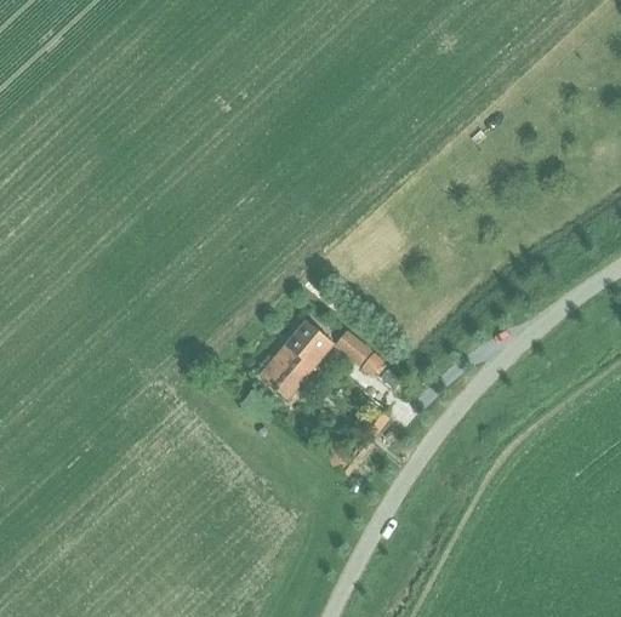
[(371,350),(347,331),(336,346),(359,365),(371,350)]
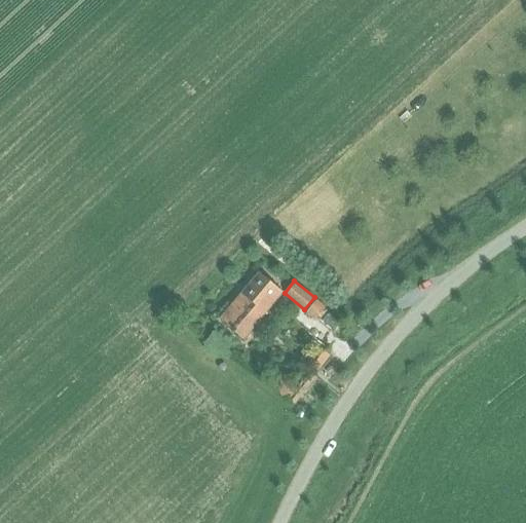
[(241,337),(264,311),(241,292),(233,301),(219,318),(241,337)]
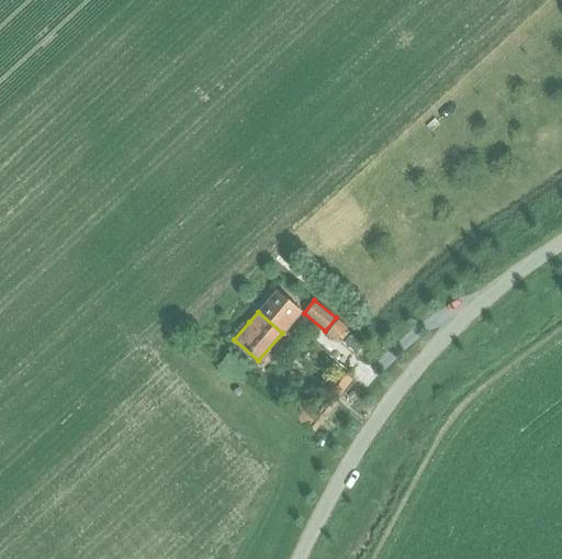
[(347,326),(338,320),(327,334),(336,341),(347,326)]
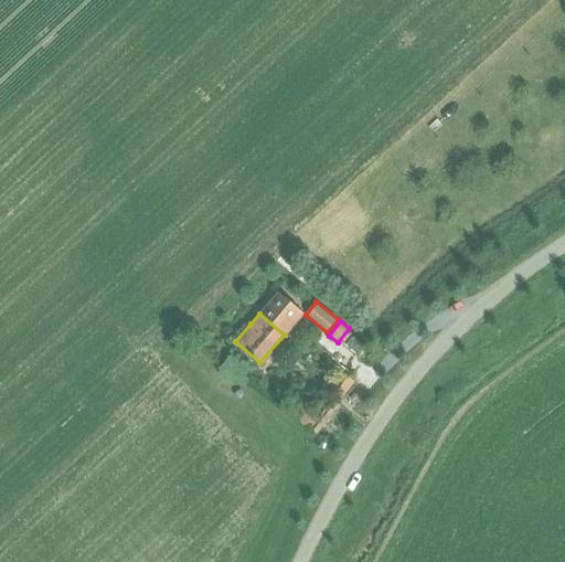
[(353,332),(347,340),(359,351),(365,343),(353,332)]
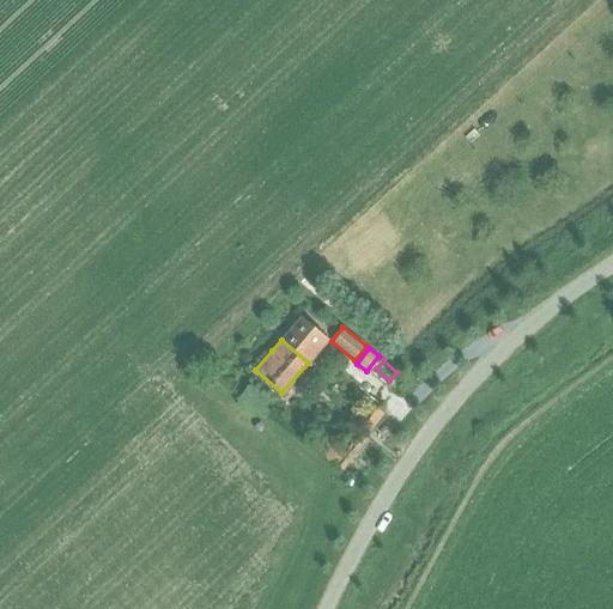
[(362,422),(368,428),(381,412),(375,407),(362,422)]
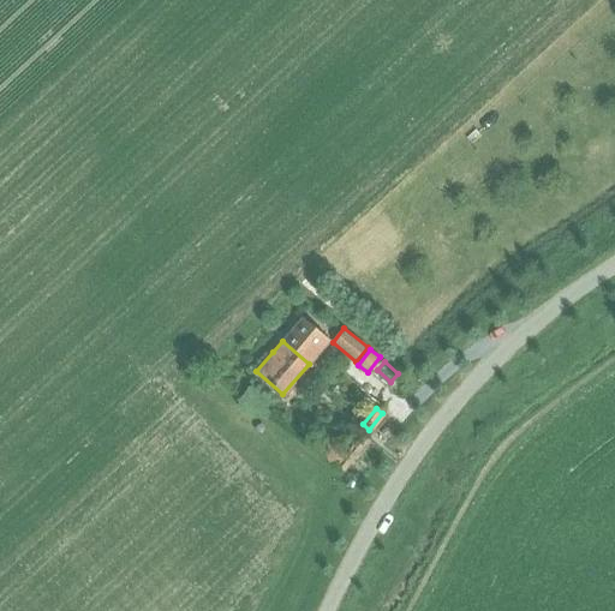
[(328,463),(347,457),(342,439),(323,444),(328,463)]
